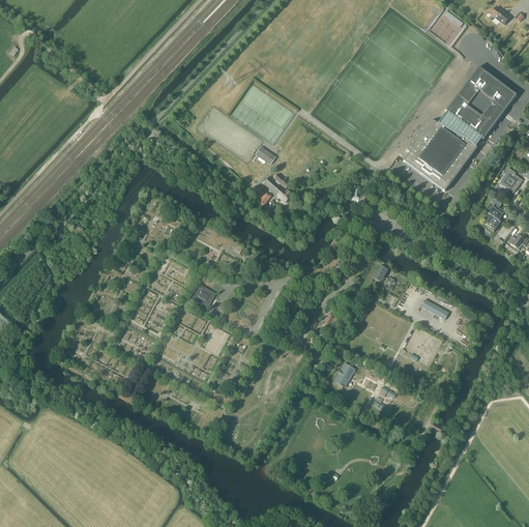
[(492,12),(505,23),(511,15),(498,4),(496,6),(495,6),(495,7),(494,8),(494,9),(492,12)]
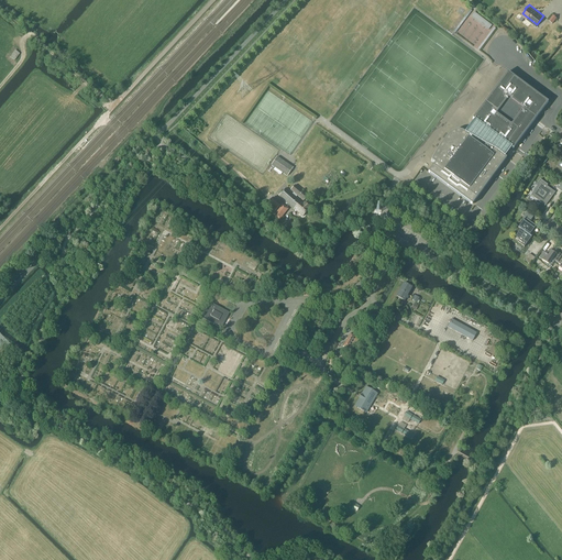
[(17,47),(11,54),(15,57),(21,51),(17,47)]
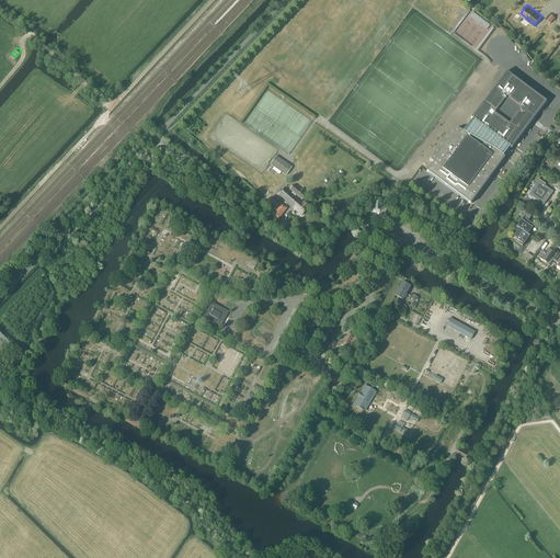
[(434,159),(429,167),(472,200),(476,195),(505,155),(504,154),(511,145),(512,146),(547,99),(506,69),(471,115),(473,117),(465,129),(461,127),(458,127),(455,127),(452,128),(450,129),(449,129),(443,138),(436,148),(433,154),(431,157),(434,159)]
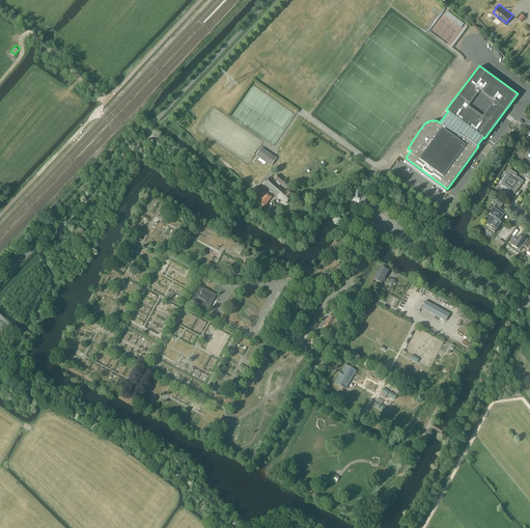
[(277,156),(262,145),(257,153),(272,163),(277,156)]
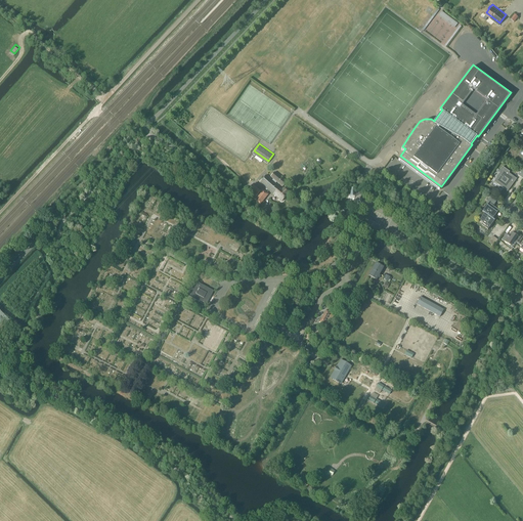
[(510,170),(511,169),(504,164),(499,169),(500,170),(494,178),(508,187),(510,184),(511,184),(518,175),(510,170)]
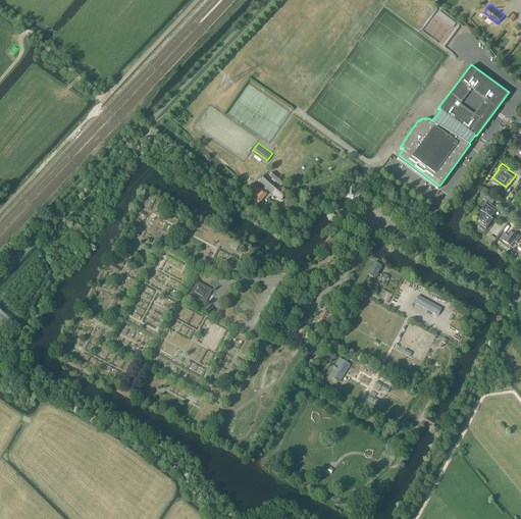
[(259,178),(273,191),(281,198),(289,190),(285,187),(284,188),(275,179),(276,178),(282,184),(285,178),(274,169),(270,173),(273,175),(271,176),(266,171),(259,178)]
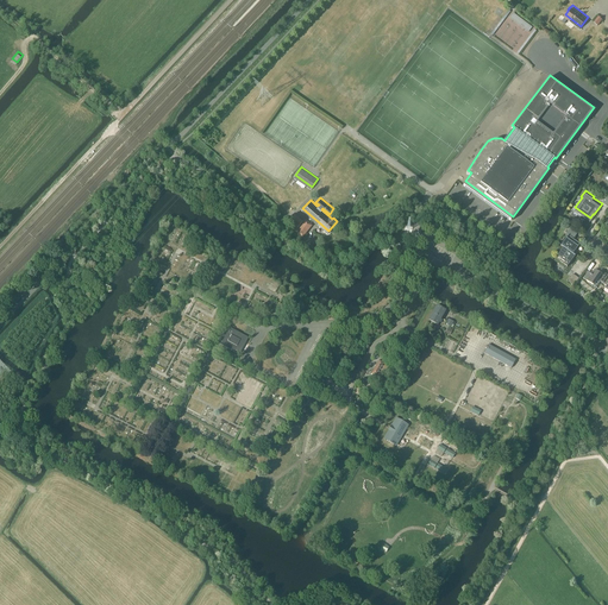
[(304,219),(294,212),(289,218),(299,226),(304,219)]
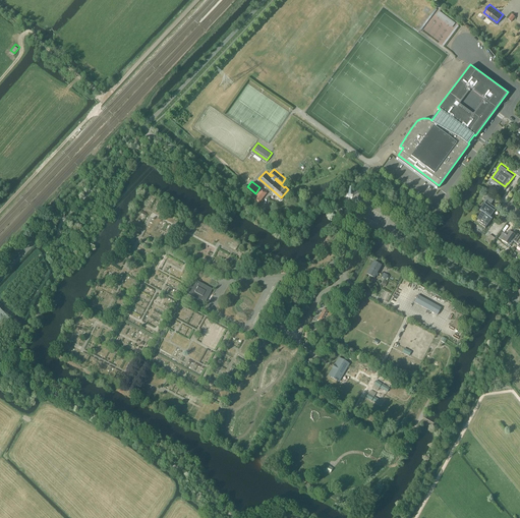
[(262,186),(255,193),(254,195),(260,200),(268,190),(262,186)]
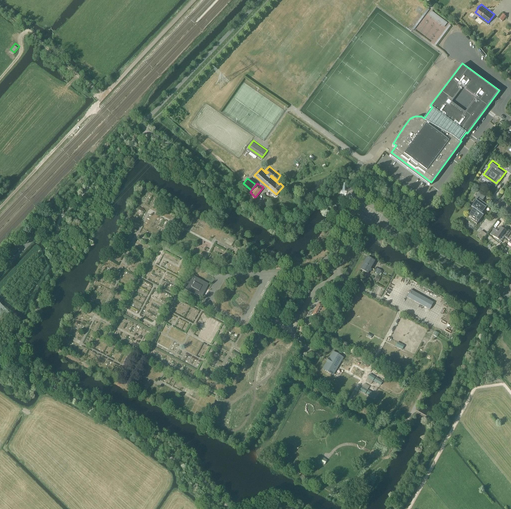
[(478,196),(472,204),(474,206),(474,205),(482,211),(488,202),(483,198),(486,193),(480,189),(476,194),(478,196)]
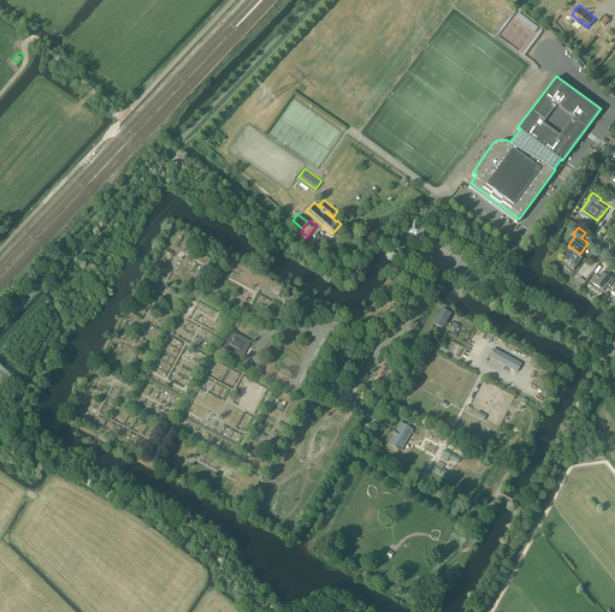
[(562,257),(561,260),(572,267),(573,266),(574,266),(583,255),(580,254),(571,247),(571,248),(562,257)]
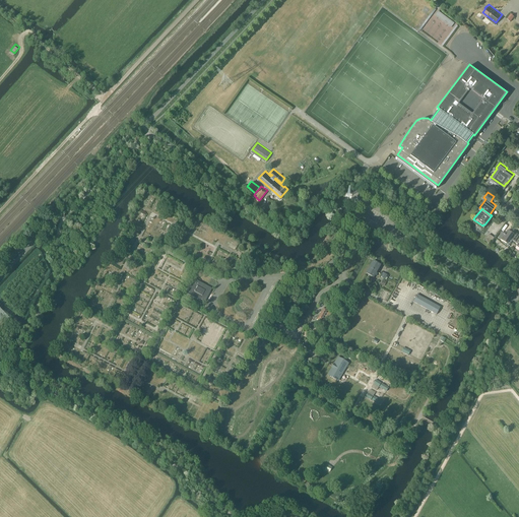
[(503,230),(499,236),(507,241),(511,236),(518,241),(518,232),(511,227),(510,229),(509,228),(506,232),(503,230)]
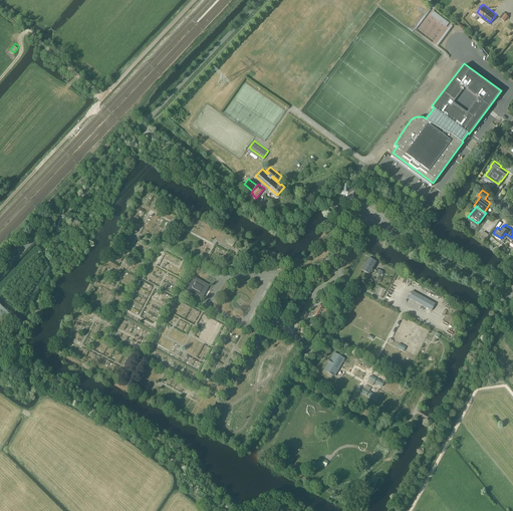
[(489,233),(484,229),(480,235),(485,238),(489,233)]
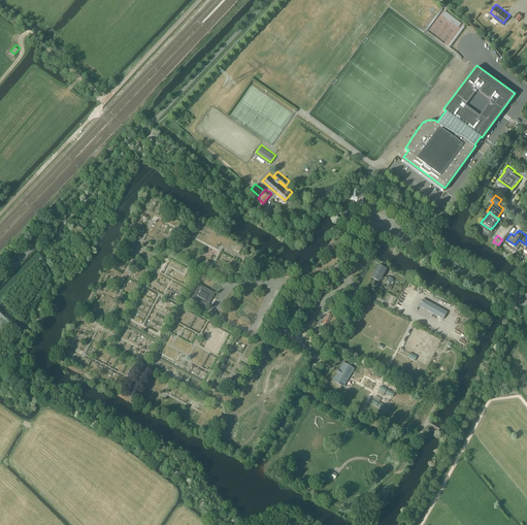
[(380,262),(376,268),(384,272),(387,266),(380,262)]
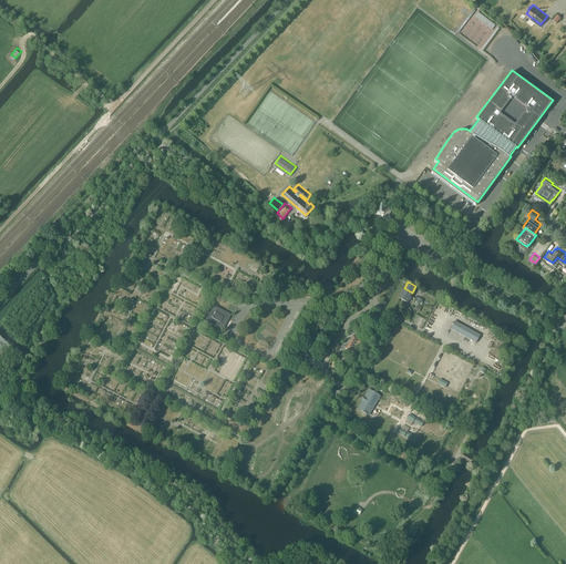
[(412,293),(404,288),(400,295),(408,299),(412,293)]
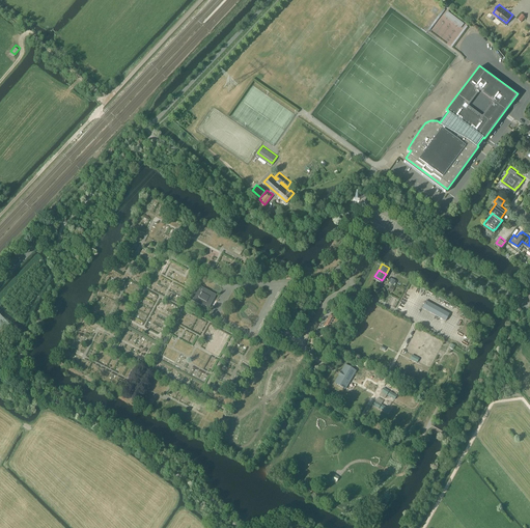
[(201,283),(193,298),(210,306),(217,292),(201,283)]
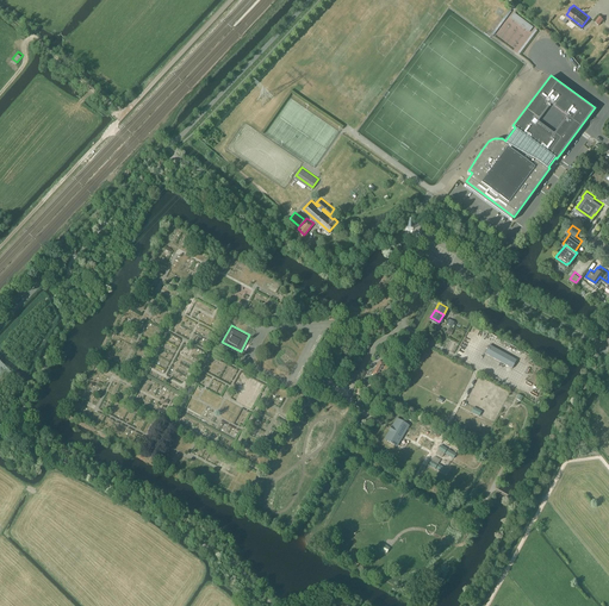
[(517,357),(491,342),(490,342),(486,350),(491,353),(513,366),(517,357)]
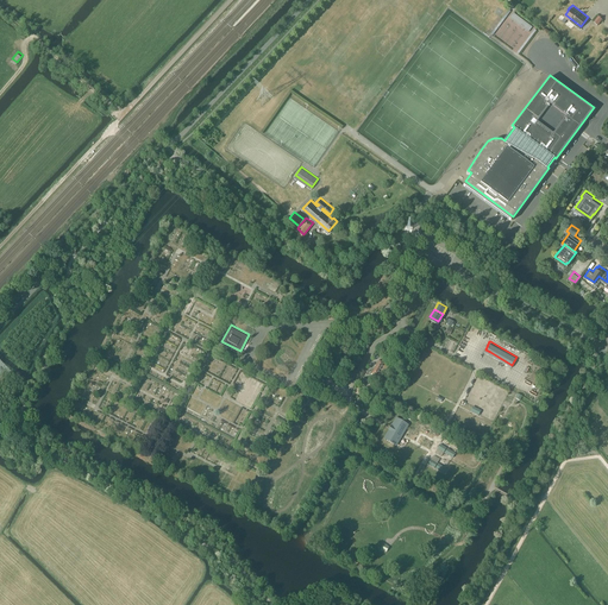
[(381,357),(373,371),(377,373),(378,373),(382,376),(389,363),(386,360),(381,357)]
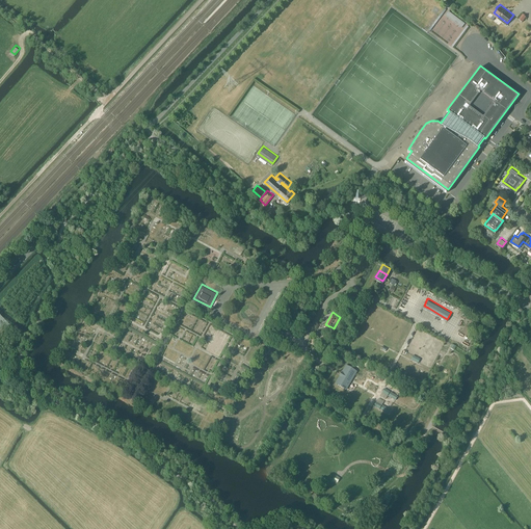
[(348,364),(338,381),(341,384),(345,387),(356,368),(352,366),(348,364)]
